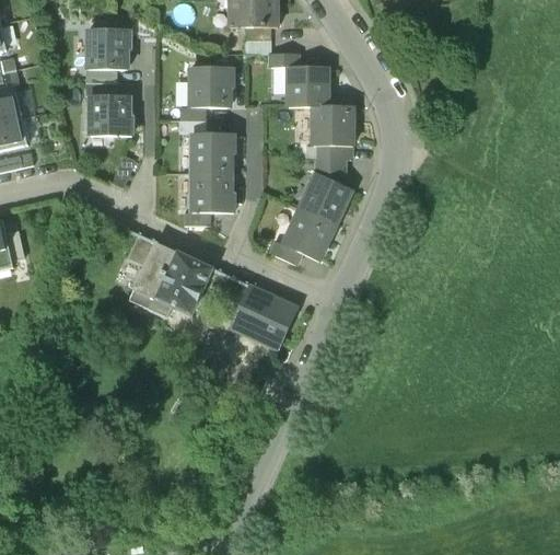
[(229,0),(230,25),(243,25),(270,24),(279,24),(279,0),(229,0)]
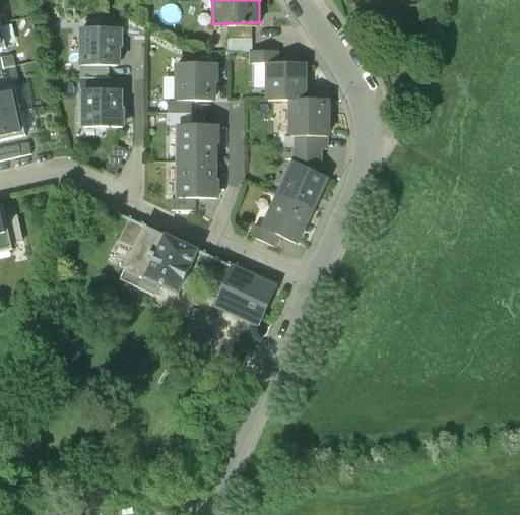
[(0,48),(8,46),(2,20),(0,20),(0,48)]
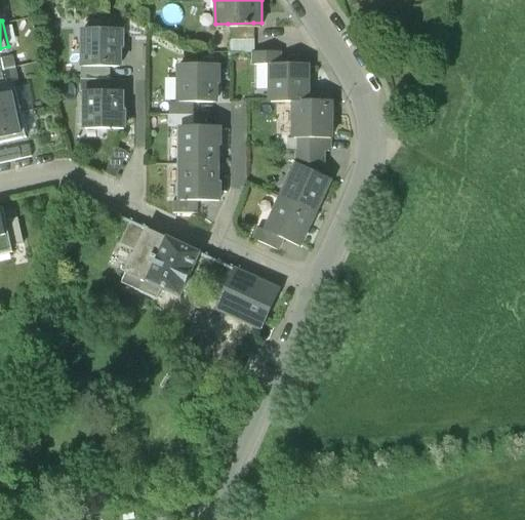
[(253,23),(228,24),(229,49),(254,49),(253,23)]
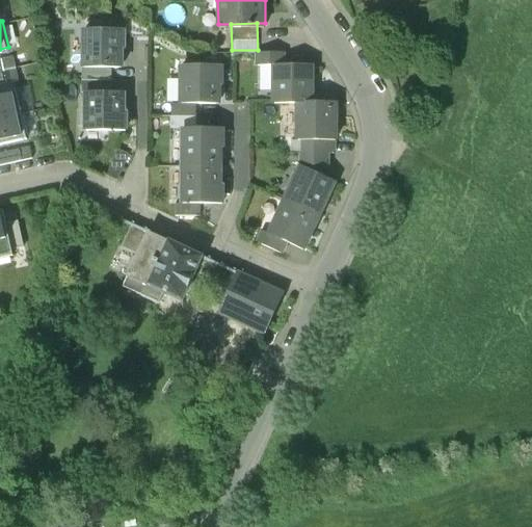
[(84,27),(84,64),(111,64),(122,64),(122,46),(124,46),(124,27),(84,27)]
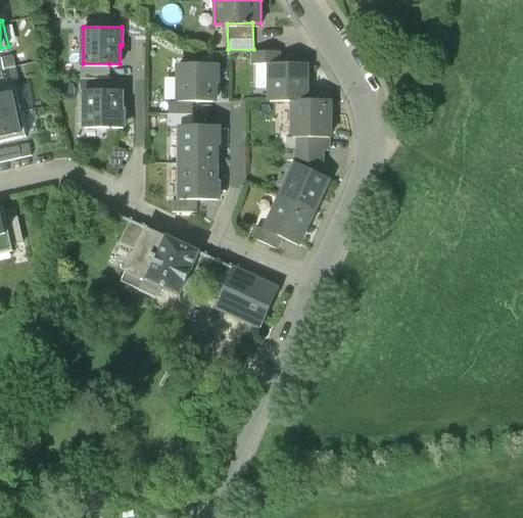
[(270,61),(278,61),(278,49),(253,49),(253,61),(270,61)]
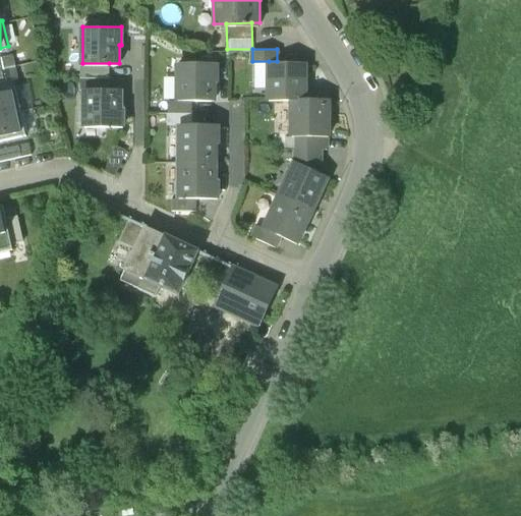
[(14,50),(0,51),(0,81),(19,79),(14,50)]
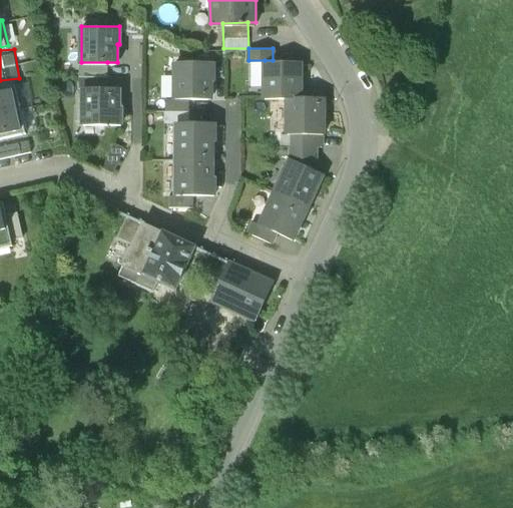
[(212,60),(175,60),(174,96),(189,96),(212,97),(212,60)]
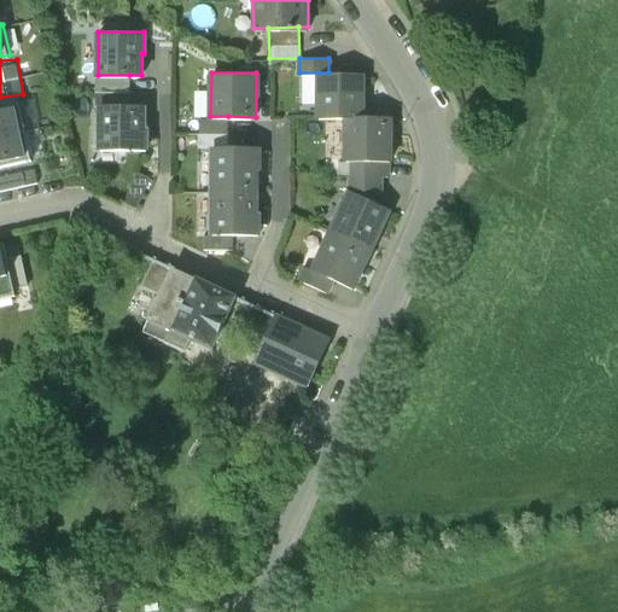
[(328,73),(319,73),(319,116),(345,116),(362,116),(362,73),(328,73)]
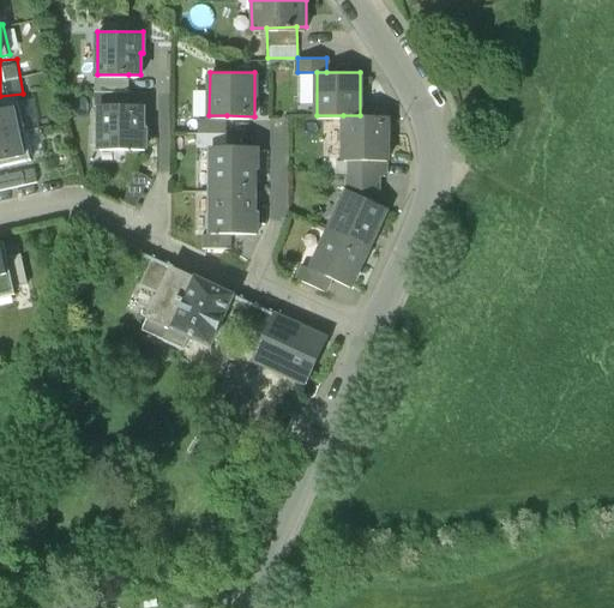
[(128,74),(97,74),(95,74),(94,103),(100,103),(128,103),(128,74)]
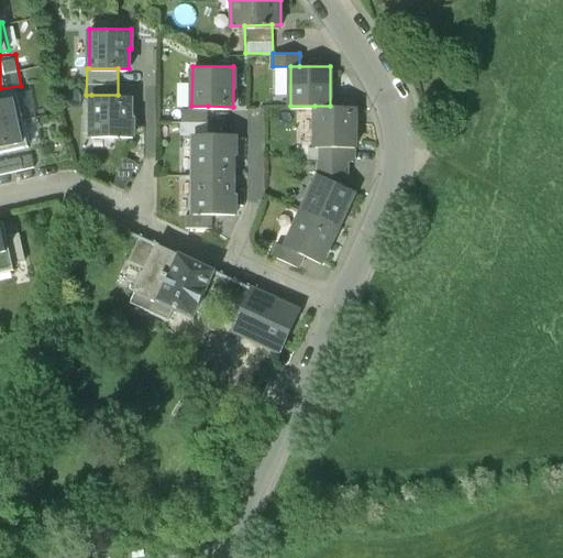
[(0,94),(0,122),(25,117),(19,89),(0,94)]
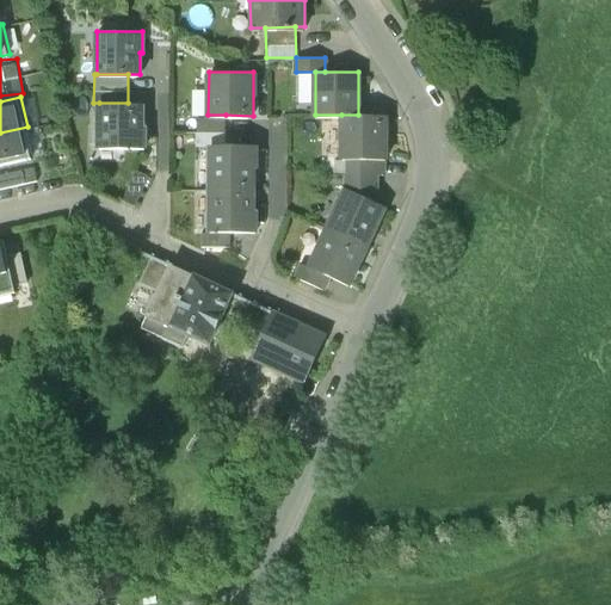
[(128,103),(99,103),(98,146),(144,147),(144,124),(142,124),(142,103),(128,103)]
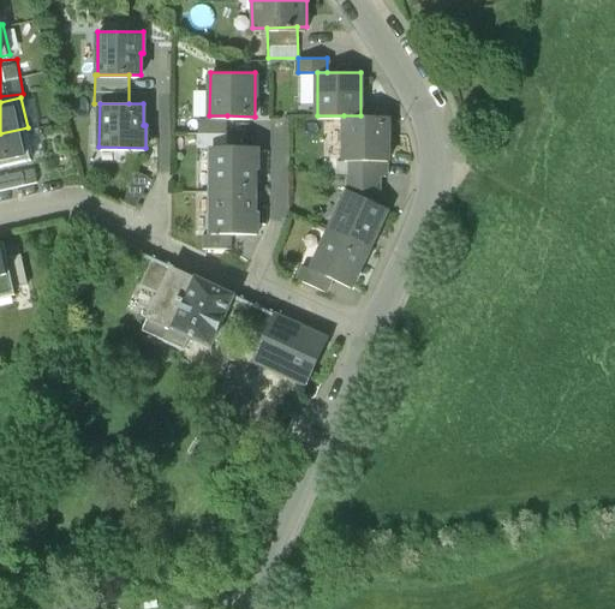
[(209,115),(198,115),(197,130),(226,130),(227,115),(209,115)]
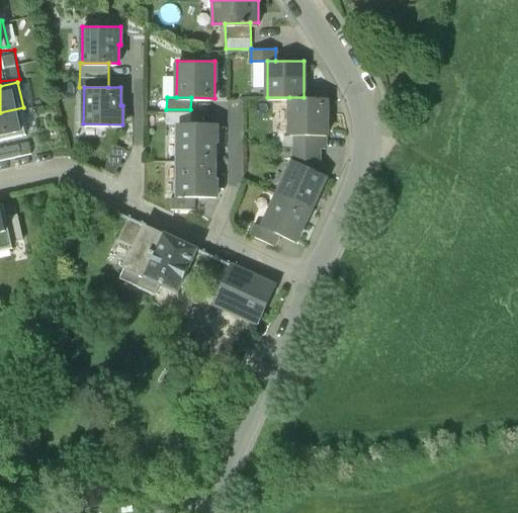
[(304,97),(289,97),(289,134),(294,134),(324,134),(327,134),(327,97),(304,97)]
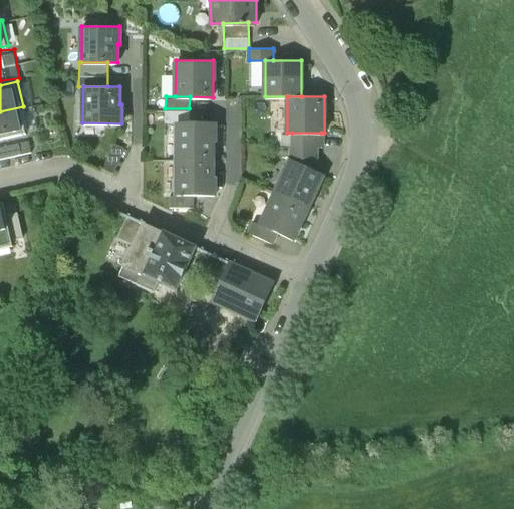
[(0,136),(29,130),(23,106),(0,111),(0,136)]
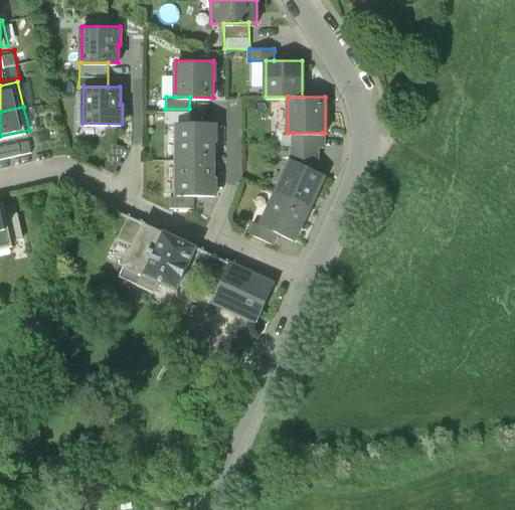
[(215,121),(177,122),(176,158),(215,158),(215,121)]
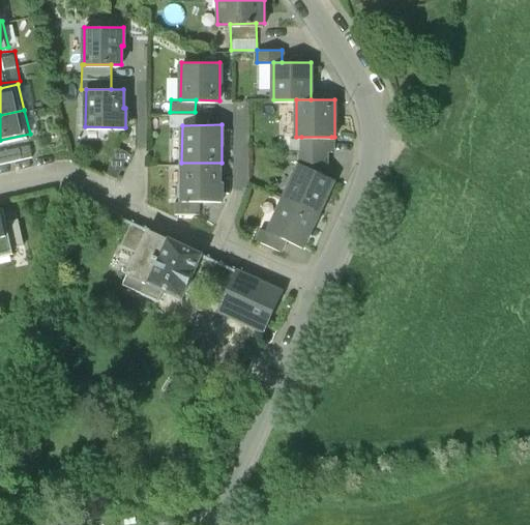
[(326,149),(332,149),(331,137),(301,137),(301,149),(326,149)]
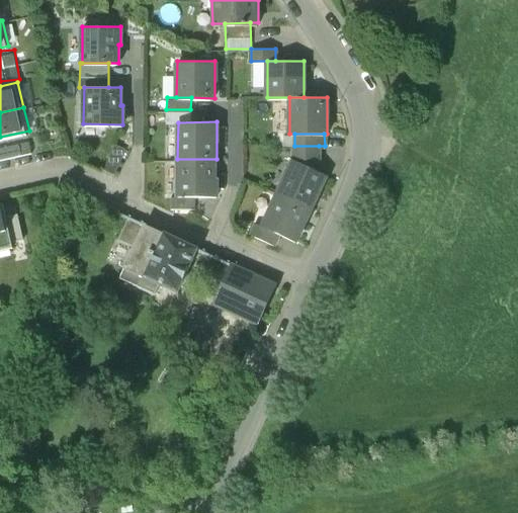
[(319,146),(294,146),(293,146),(293,159),(318,170),(319,146)]
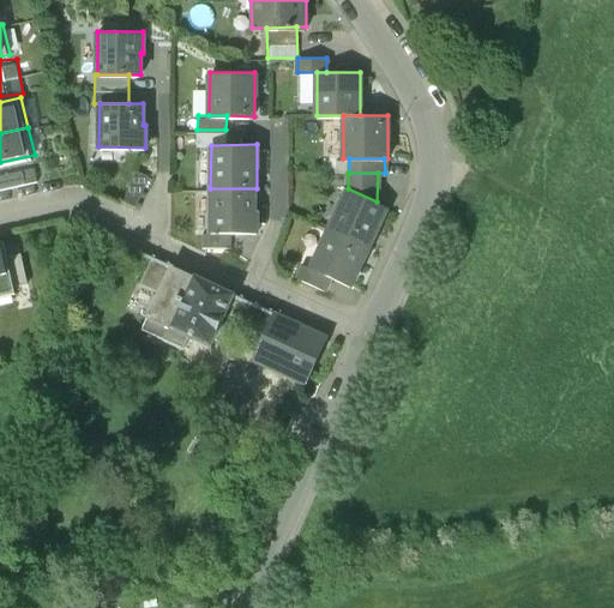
[(348,188),(347,187),(329,227),(368,245),(386,205),(377,202),(348,188)]
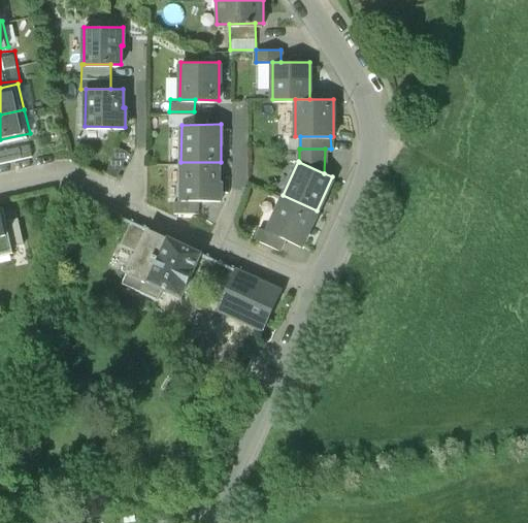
[(220,198),(221,162),(180,162),(182,199),(199,199),(220,198)]
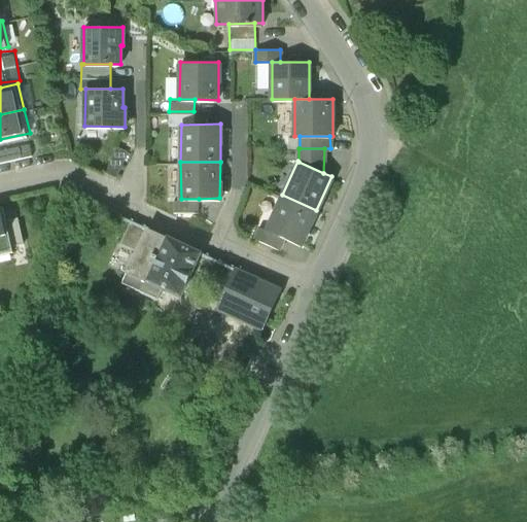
[(300,244),(316,210),(282,195),(267,229),(283,237),(300,244)]
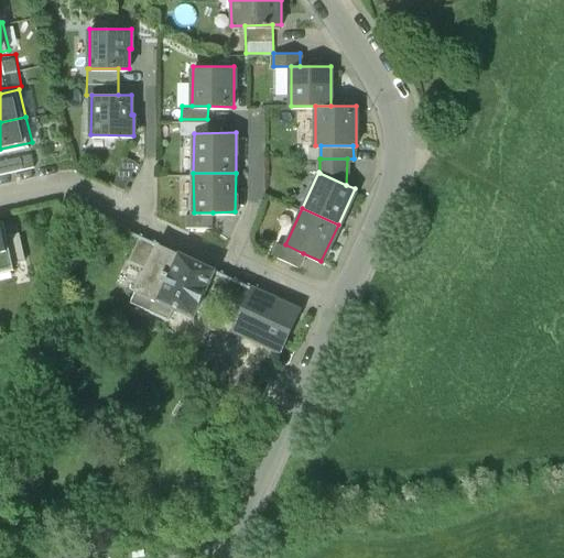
[(213,212),(194,212),(186,212),(186,225),(212,225),(213,212)]
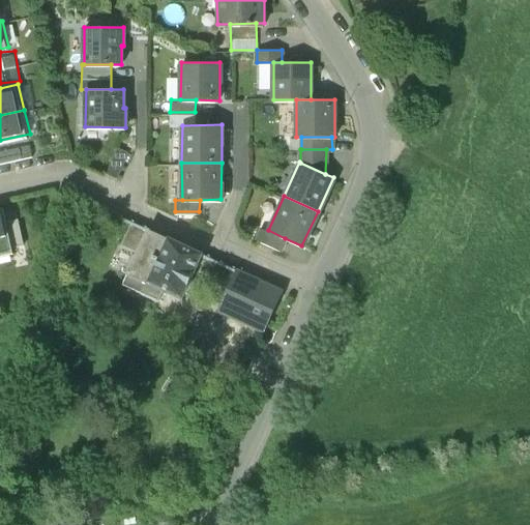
[(2,206),(0,206),(0,254),(12,252),(11,245),(5,220),(2,206)]
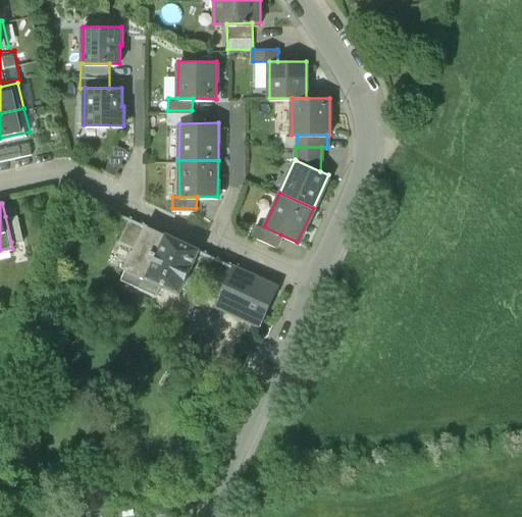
[(17,213),(5,216),(11,242),(23,239),(17,213)]
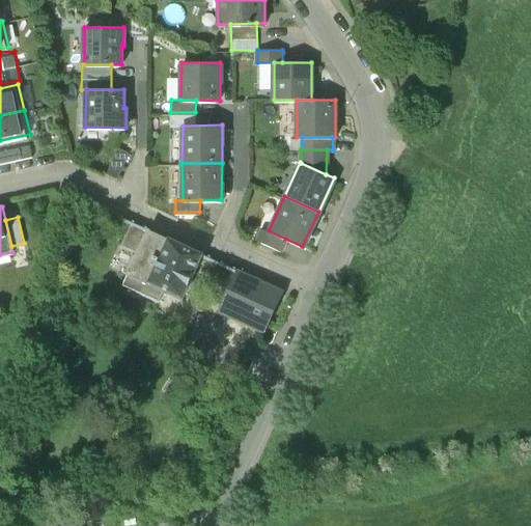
[(138,250),(147,228),(132,221),(121,243),(138,250)]
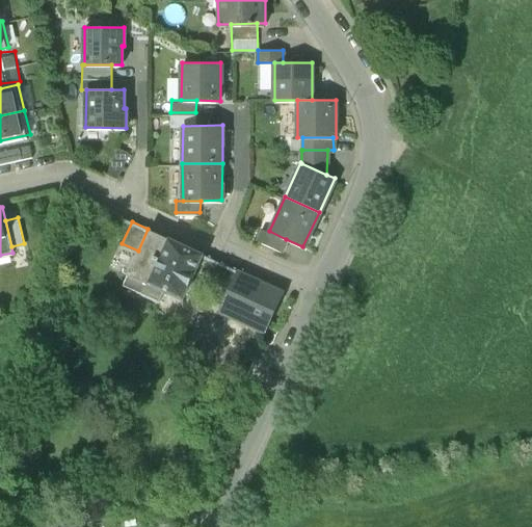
[(281,249),(286,239),(269,231),(263,228),(258,239),(281,249)]
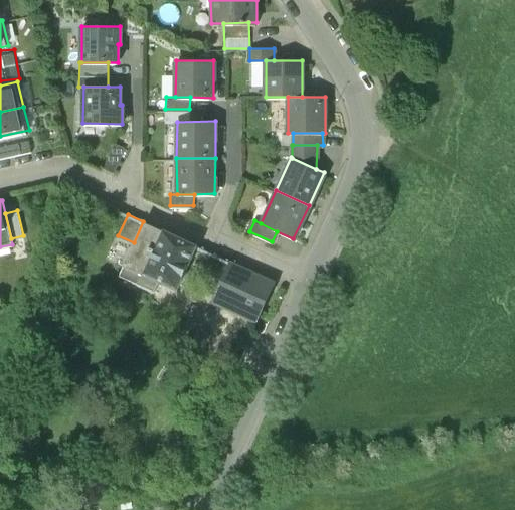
[(160,230),(143,221),(134,242),(119,275),(152,291),(159,279),(142,271),(160,230)]
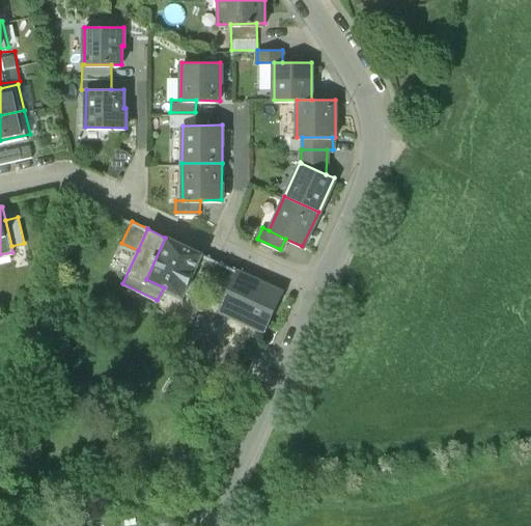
[(200,254),(165,238),(146,279),(164,287),(180,296),(200,254)]
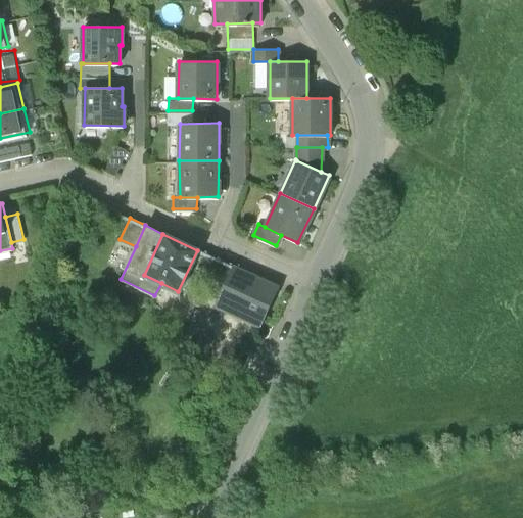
[(269,282),(232,266),(215,302),(260,324),(278,287),(269,282)]
